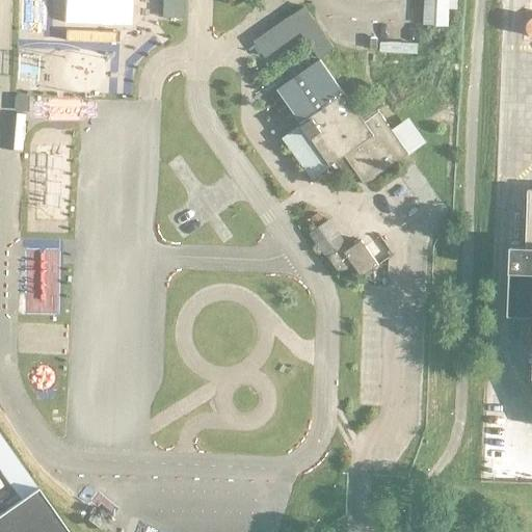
[(335,47),(304,4),(290,15),(320,58),(335,47)]
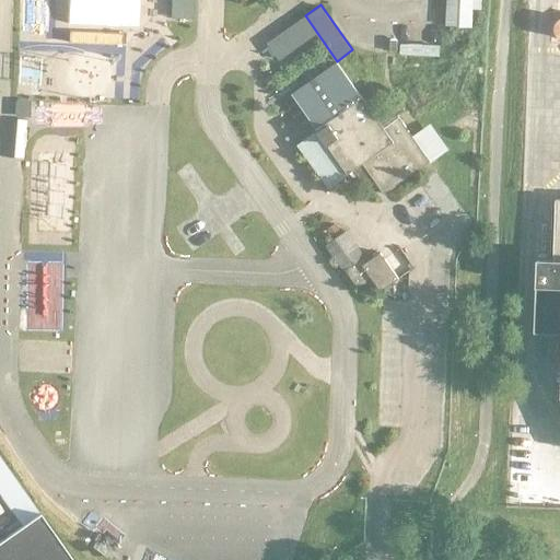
[(300,19),(267,42),(280,59),(312,36),(300,19)]
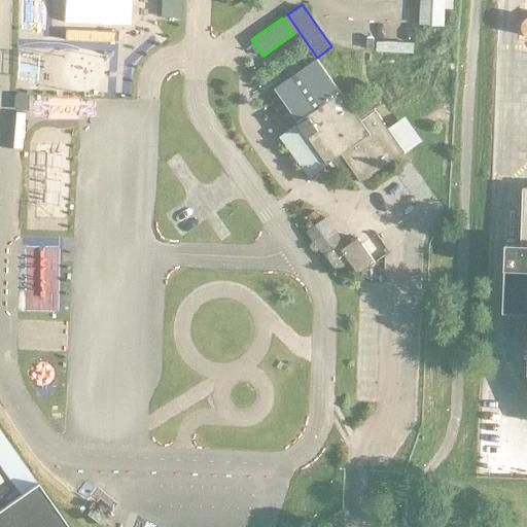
[(250,41),(240,48),(247,59),(257,51),(250,41)]
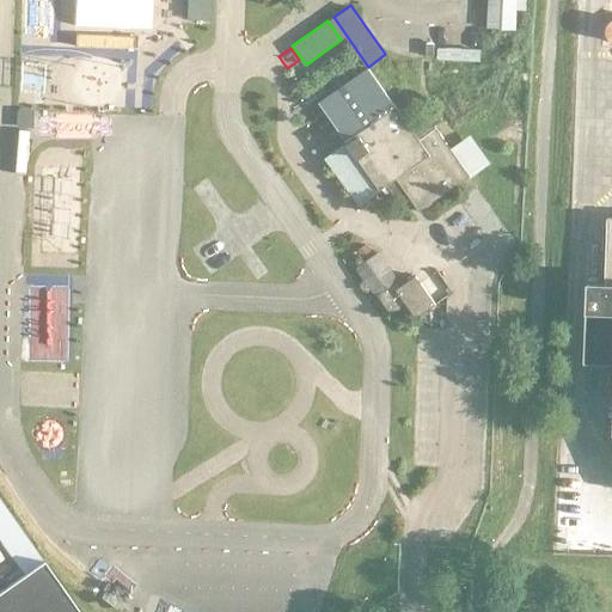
[(318,103),(346,142),(347,144),(326,158),(359,204),(396,179),(420,212),(470,176),(440,133),(430,140),(424,132),(415,139),(410,134),(414,132),(396,106),(369,67),(318,103)]
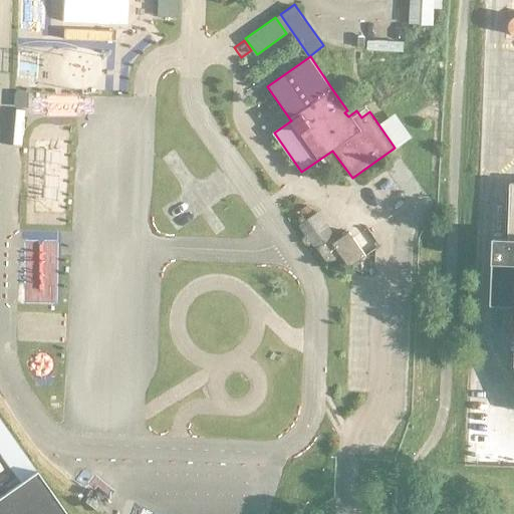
[(513,182),(512,183),(511,182),(510,182),(510,183),(510,184),(508,237),(508,238),(494,238),(491,305),(513,305),(513,182)]
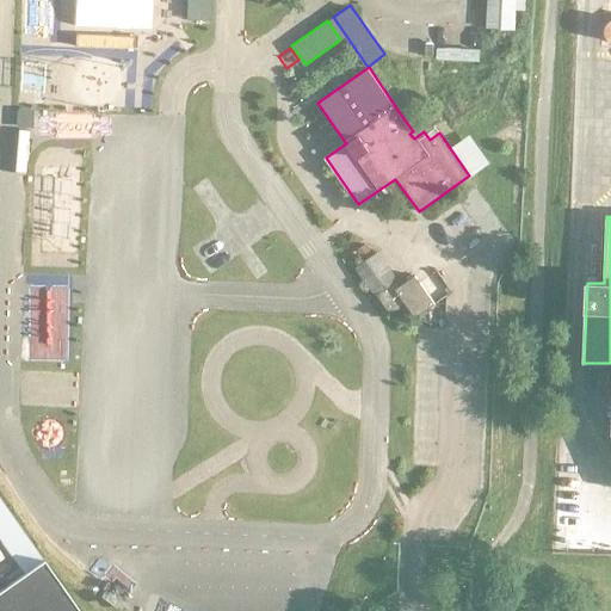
[(357,266),(377,295),(390,314),(406,303),(415,318),(436,303),(415,276),(400,285),(376,252),(357,266)]
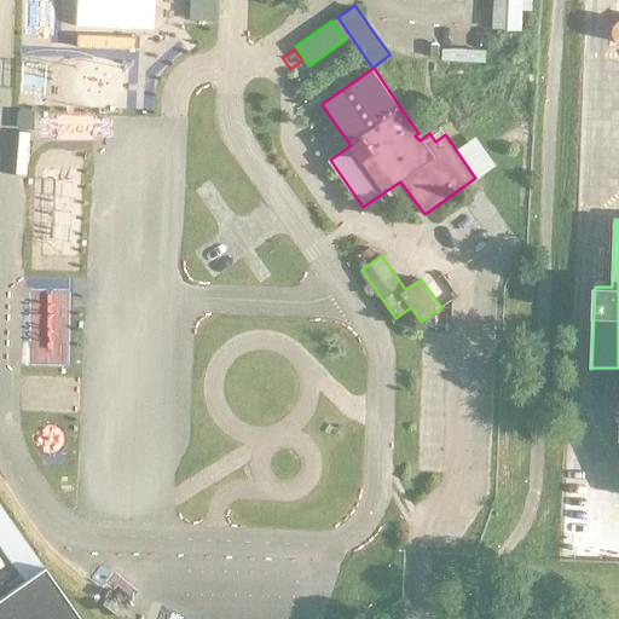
[(80,618),(44,566),(0,504),(0,547),(23,580),(0,596),(0,618),(80,618)]
